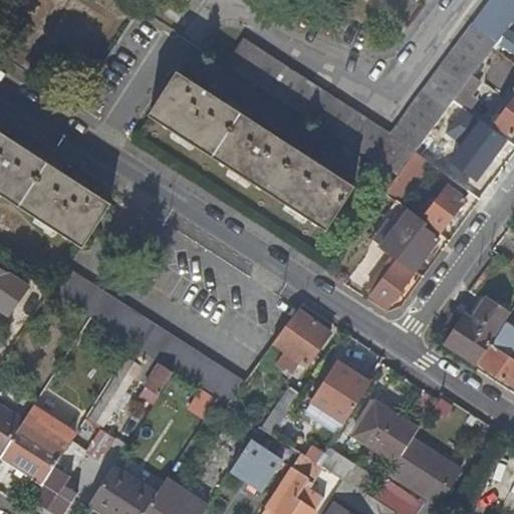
[(161,0),(177,12),(185,0),(161,0)]
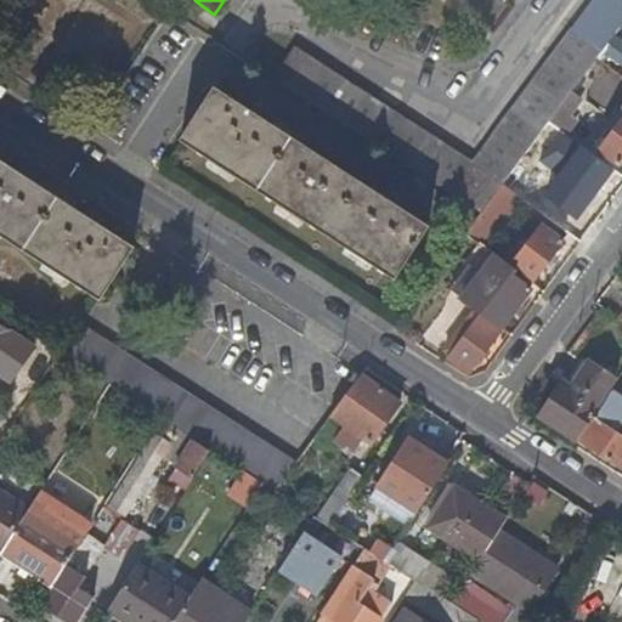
[(324,67),(304,97),(481,211),(502,185),(549,122),(571,91),(597,57),(621,22),(621,0),(593,0),(471,164),(324,67)]
